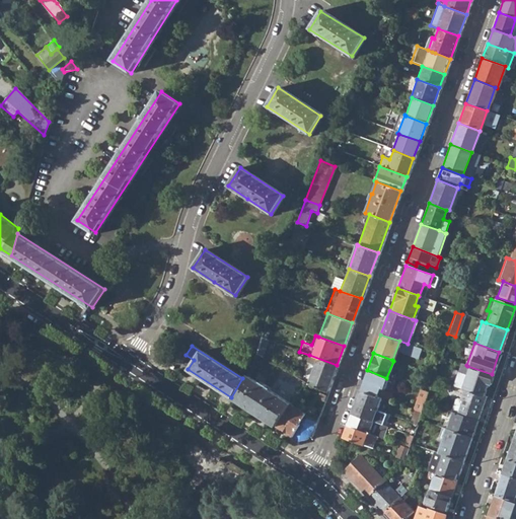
[(304,382),(326,391),(337,365),(309,355),(300,380),(304,382)]
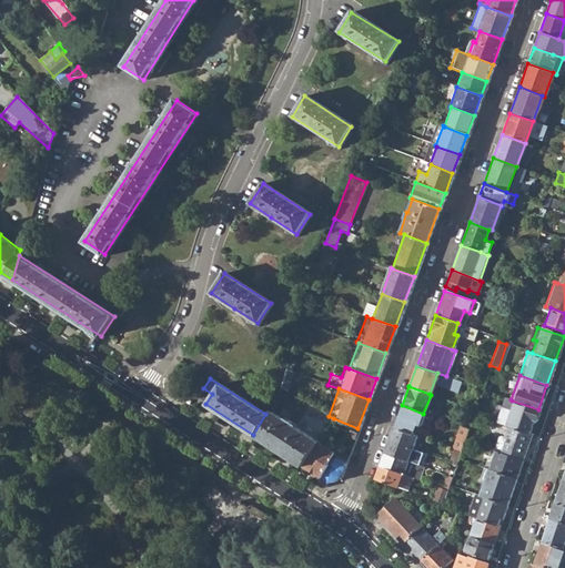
[(506,426),(530,435),(538,409),(512,401),(508,411),(498,407),(494,422),(506,426)]
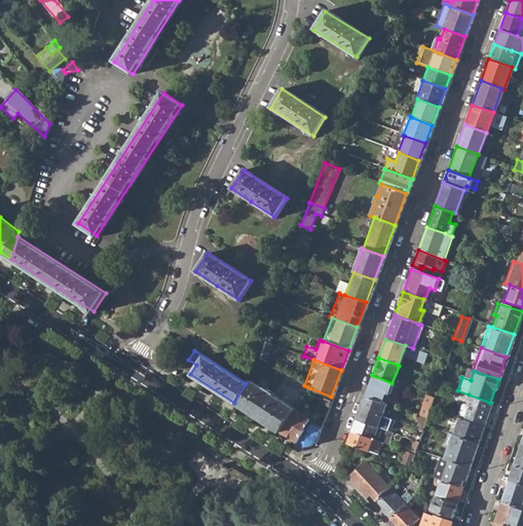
[(234,403),(281,433),(292,413),(308,387),(304,385),(283,372),(268,393),(248,380),(246,383),(234,403)]
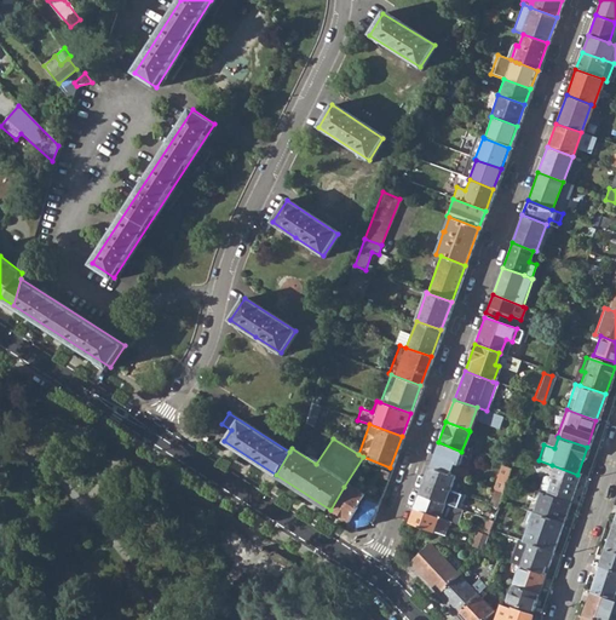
[(429,466),(450,475),(455,464),(458,464),(461,452),(438,442),(429,466)]
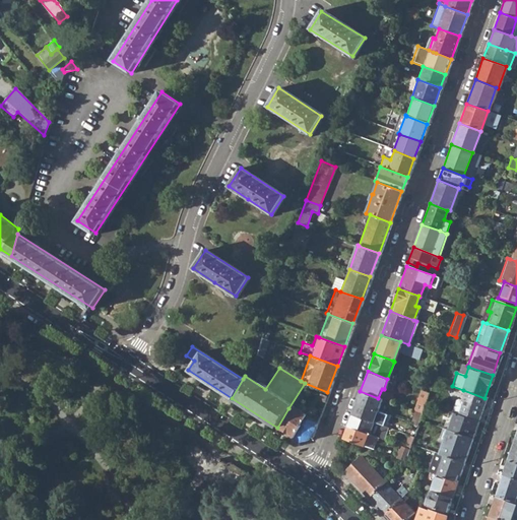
[(411,411),(419,413),(424,403),(428,393),(419,390),(411,411)]
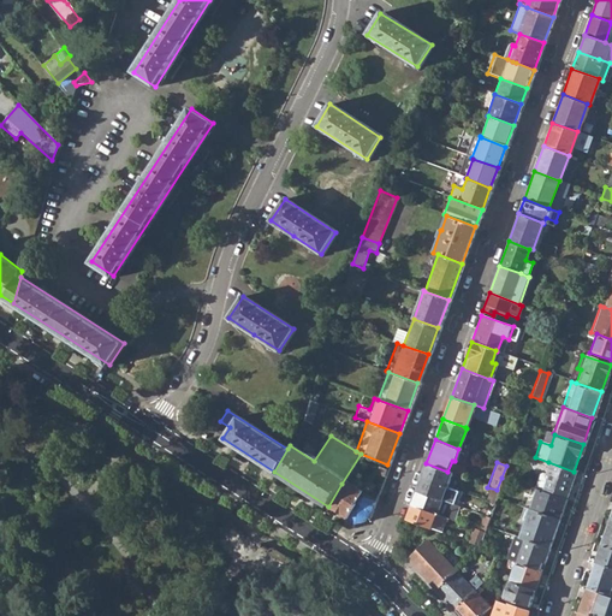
[(574,472),(548,462),(540,487),(565,496),(574,472)]
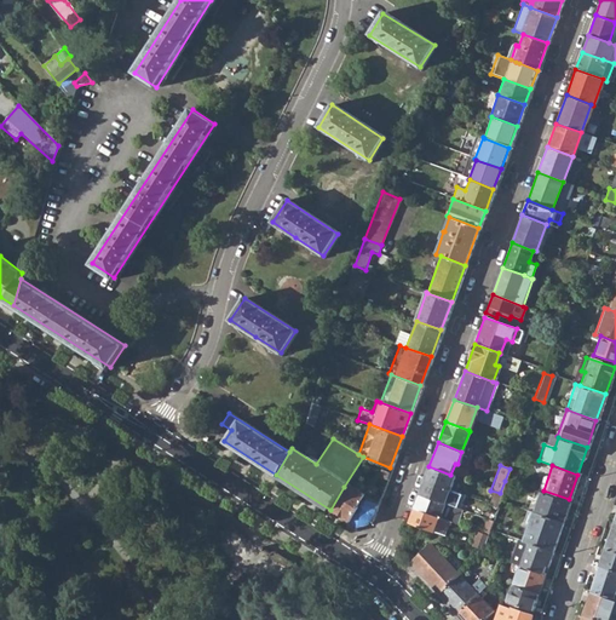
[(460,478),(453,476),(450,475),(429,466),(424,481),(448,489),(454,492),(460,478)]
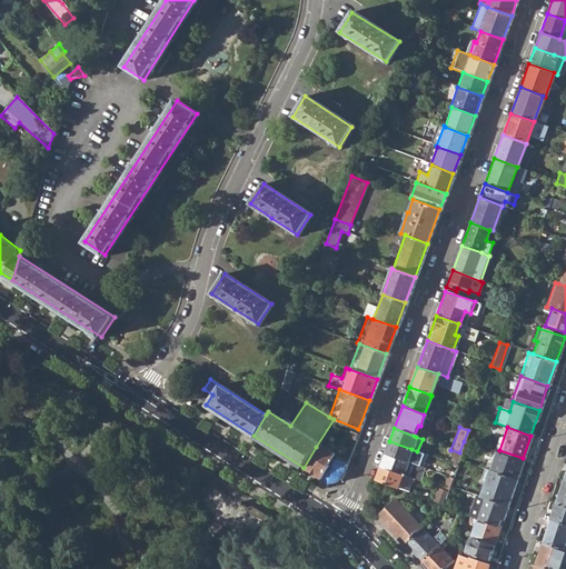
[(423,439),(424,440),(427,431),(419,429),(416,437),(423,439)]
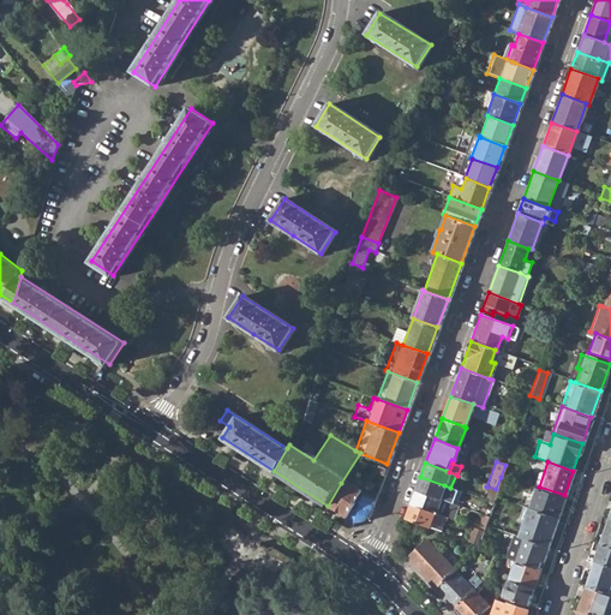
[(439,499),(445,501),(447,502),(451,503),(456,490),(450,488),(444,485),(420,477),(415,490),(439,499)]
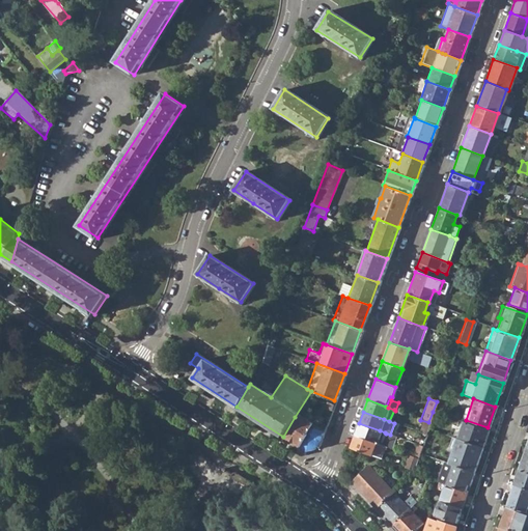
[(283,437),(298,446),(305,435),(302,432),(306,424),(295,417),(283,437)]
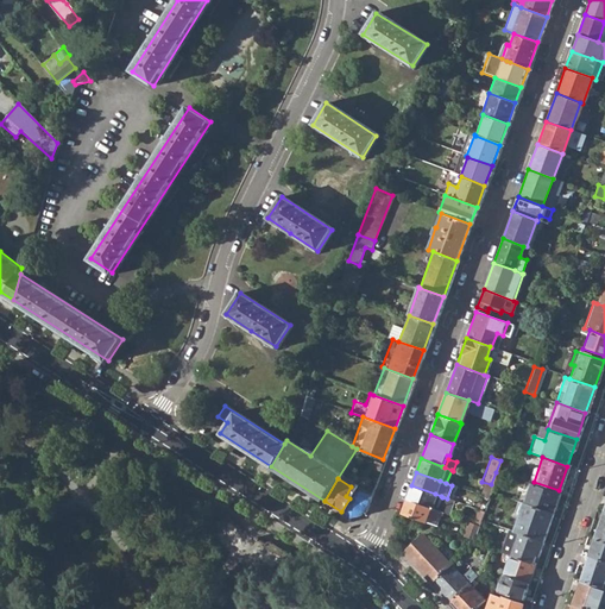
[(522,503),(550,513),(558,494),(523,482),(516,502),(522,503)]
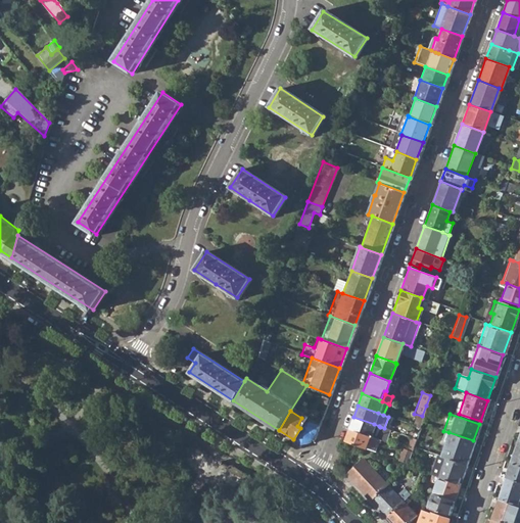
[(349,428),(370,436),(375,438),(376,439),(380,427),(379,426),(374,424),(353,417),(349,428)]
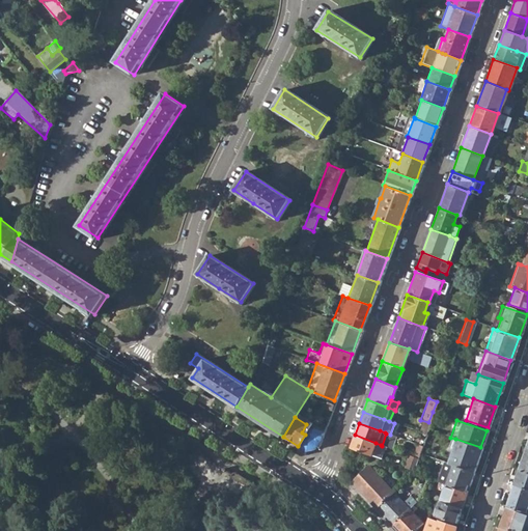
[(298,446),(303,449),(317,447),(323,431),(311,425),(305,435),(298,446)]
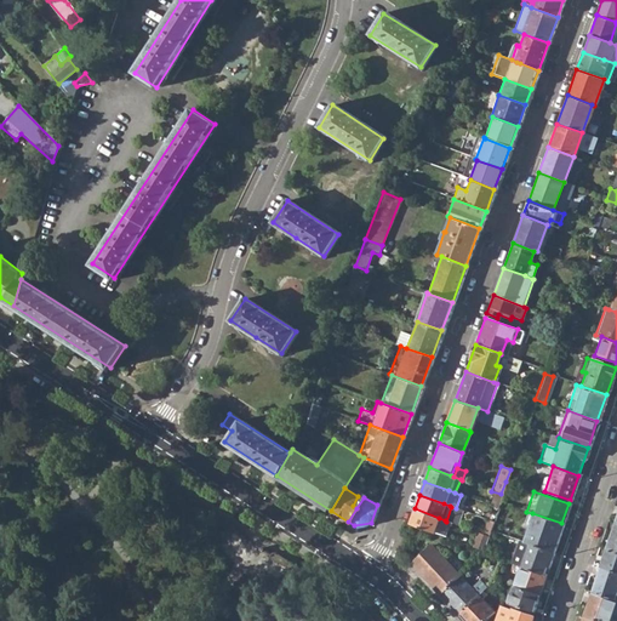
[(409,524),(432,533),(434,528),(443,530),(444,524),(446,525),(447,522),(446,522),(445,520),(439,518),(415,508),(409,524)]
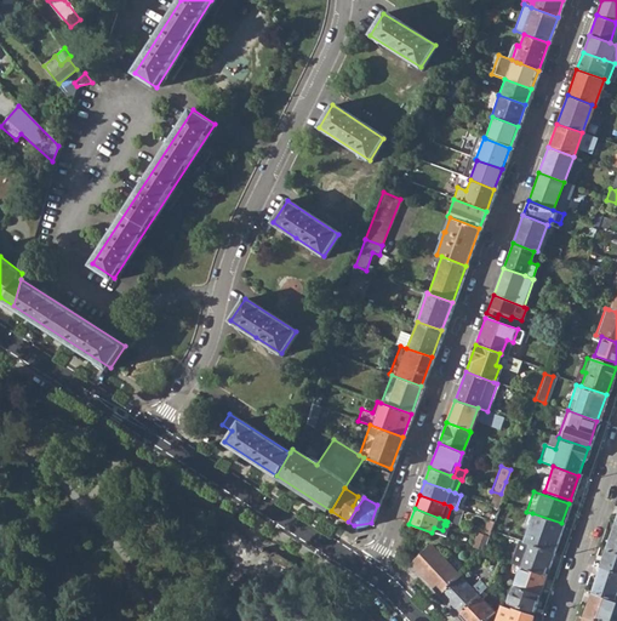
[(532,513),(523,541),(553,552),(561,523),(532,513)]
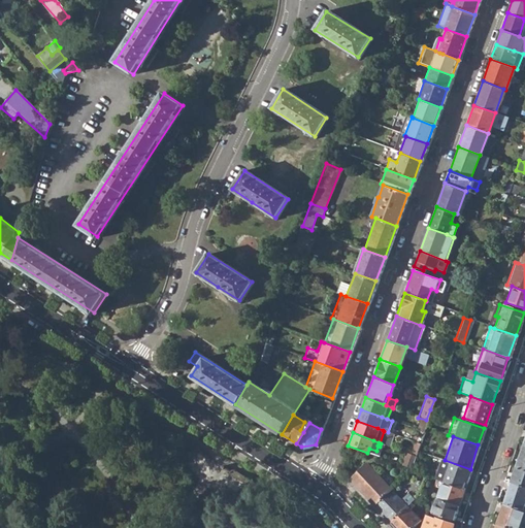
[(515,466),(524,469),(524,442),(523,442),(515,466)]
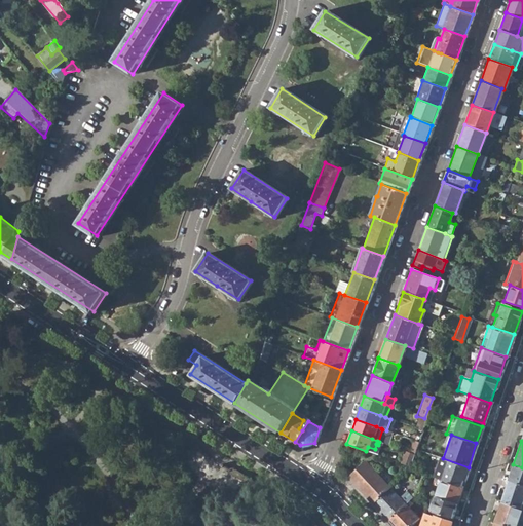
[(400,463),(408,466),(413,454),(404,451),(400,463)]
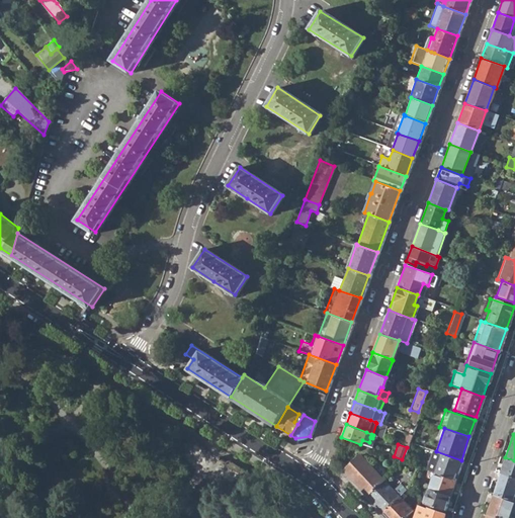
[(433,472),(454,480),(461,460),(436,451),(432,450),(426,469),(433,472)]
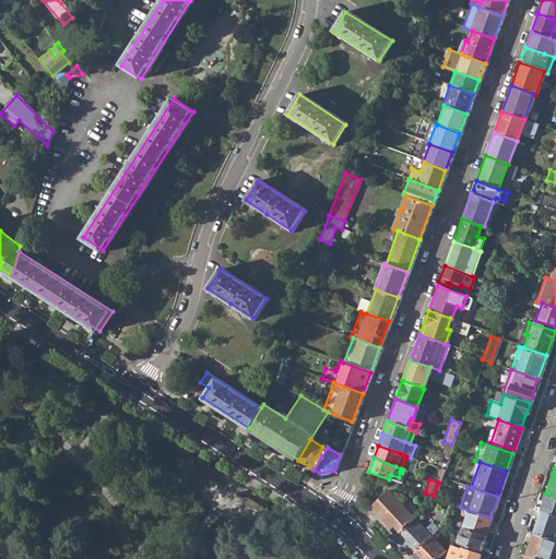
[(368,508),(394,536),(411,520),(413,519),(387,491),(368,508)]
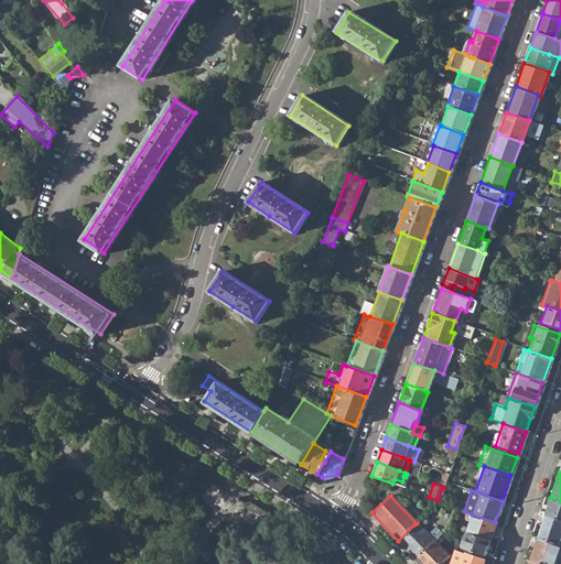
[(254,506),(243,498),(239,501),(251,509),(254,506)]
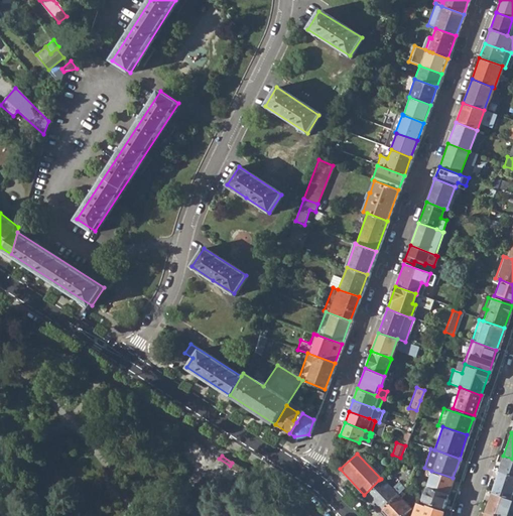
[(498,470),(512,475),(512,459),(503,456),(498,470)]
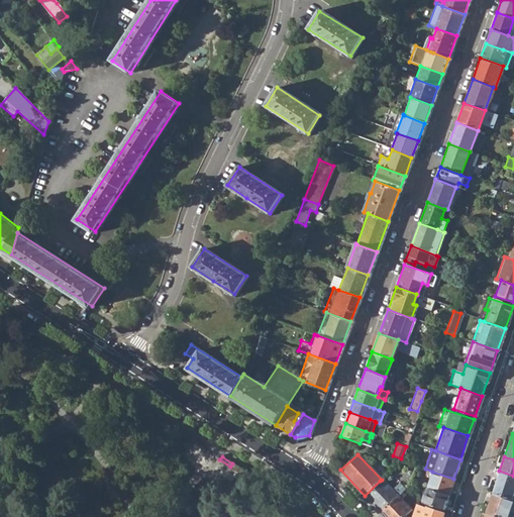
[(492,493),(511,499),(513,493),(513,476),(499,471),(492,493)]
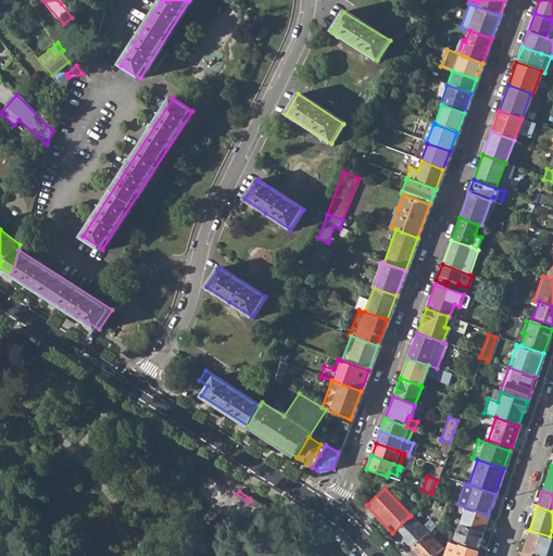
[(488,515),(465,507),(460,526),(481,533),(488,515)]
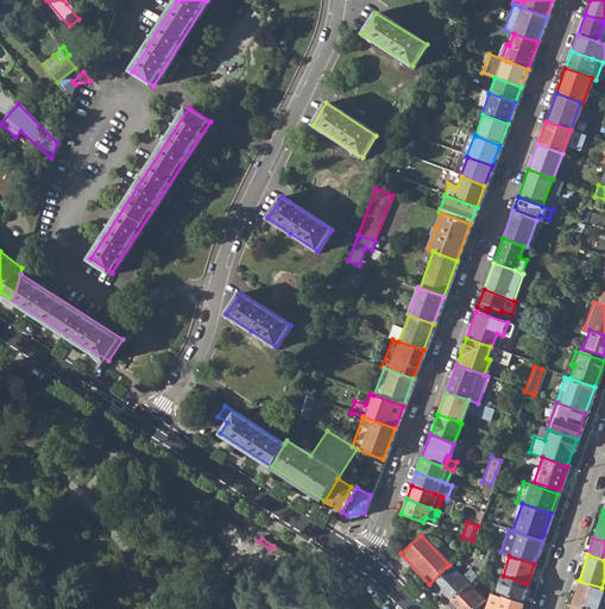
[(458,577),(447,566),(429,584),(447,602),(466,585),(458,577)]
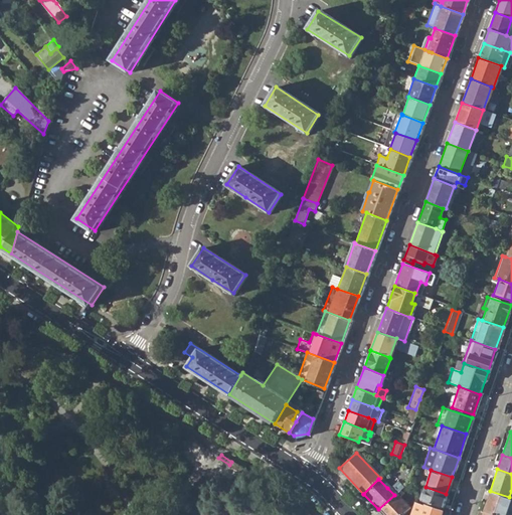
[(393,483),(387,488),(394,495),(395,494),(399,490),(393,483)]
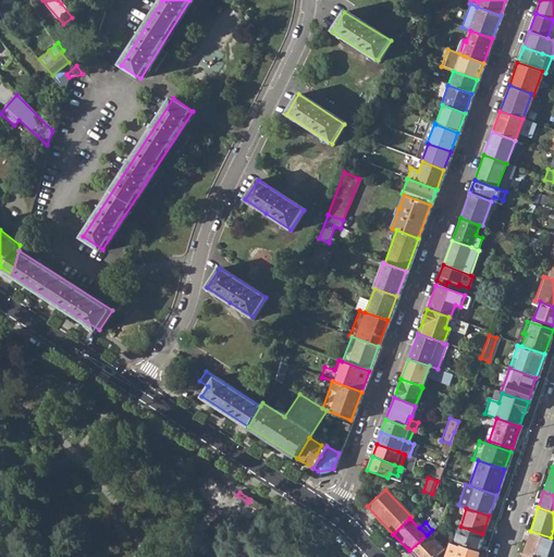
[(470,546),(478,548),(482,534),(460,527),(455,541),(458,542),(470,546)]
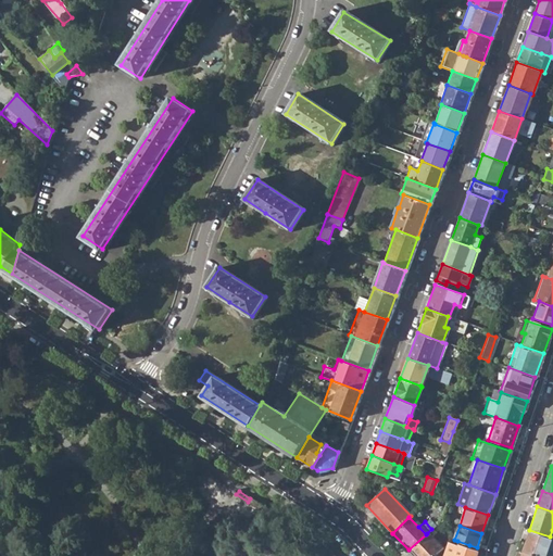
[(522,551),(538,555),(545,555),(552,538),(550,536),(529,530),(522,551)]
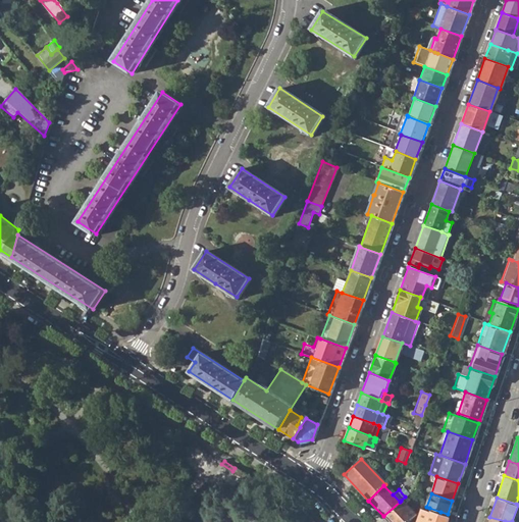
[(405,521),(414,514),(401,501),(400,502),(383,516),(388,521),(405,521)]
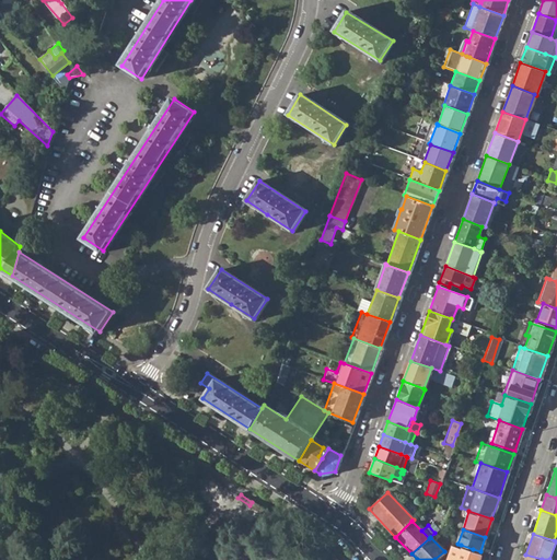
[(473,549),(461,545),(459,550),(452,548),(448,559),(476,559),(478,556),(471,553),(473,549)]
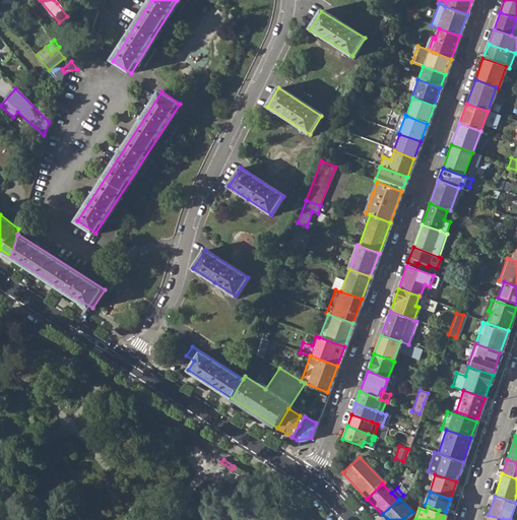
[(232,513),(233,519),(263,519),(262,516),(251,509),(232,513)]
